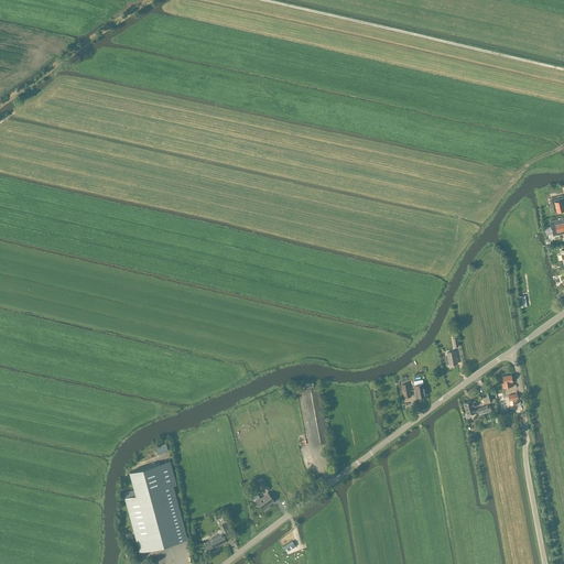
[(563,194),(551,198),(554,212),(556,212),(556,213),(563,210),(563,209),(563,194)]
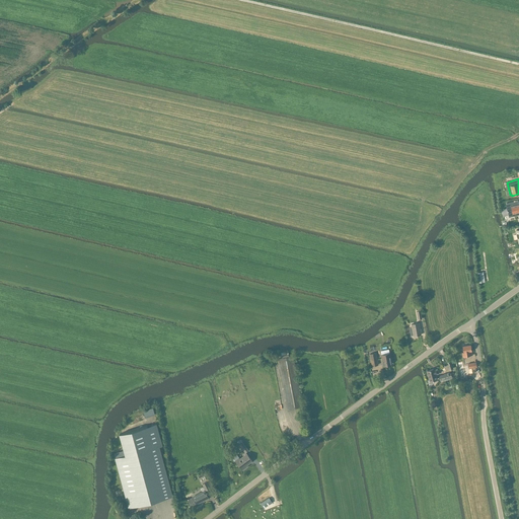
[(518,203),(518,201),(506,204),(509,217),(518,214),(518,203)]
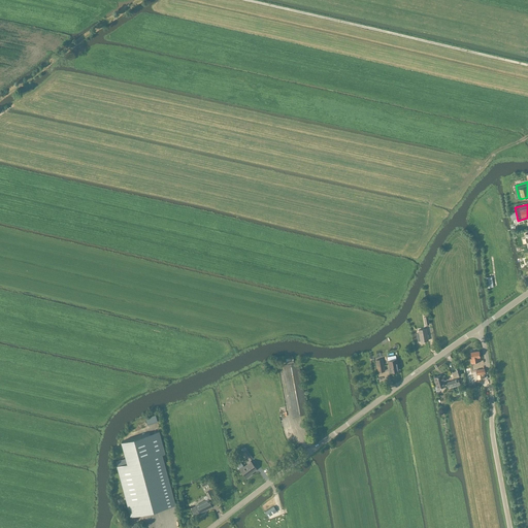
[(418,341),(420,341),(420,342),(428,340),(426,329),(418,330),(419,333),(417,333),(418,341)]
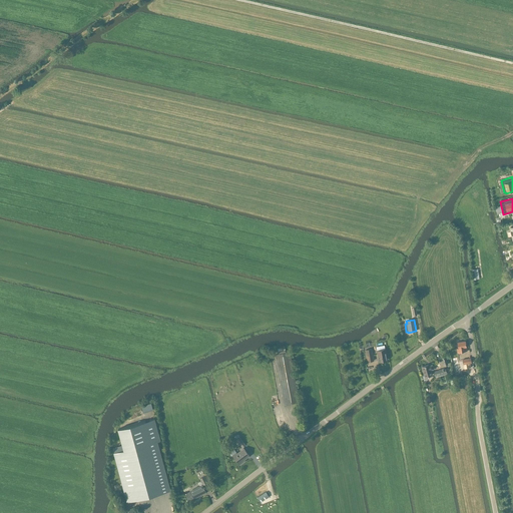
[(467,347),(466,347),(465,341),(457,342),(458,348),(457,349),(457,353),(467,351),(467,347)]
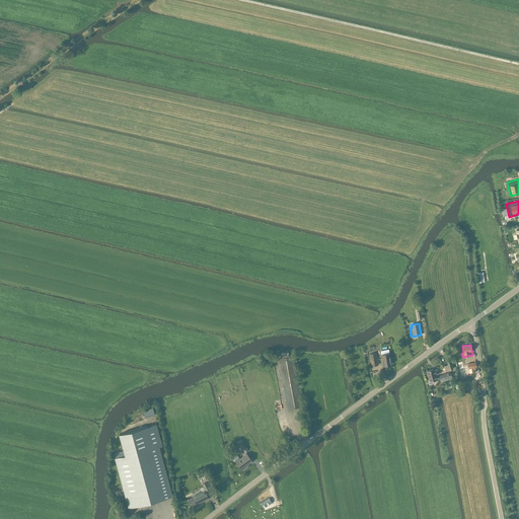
[(389,353),(381,354),(383,366),(391,364),(389,353)]
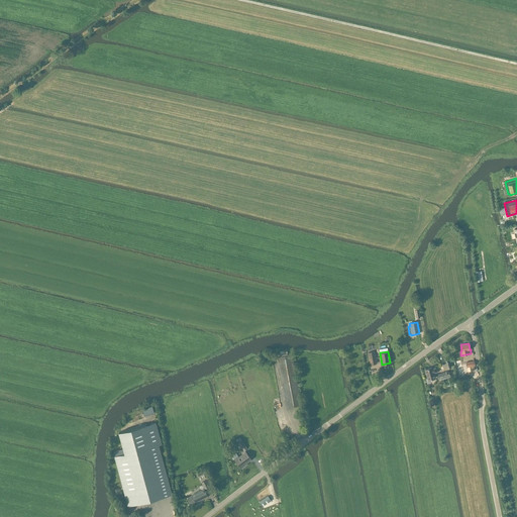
[(369,365),(377,364),(375,352),(367,354),(369,365)]
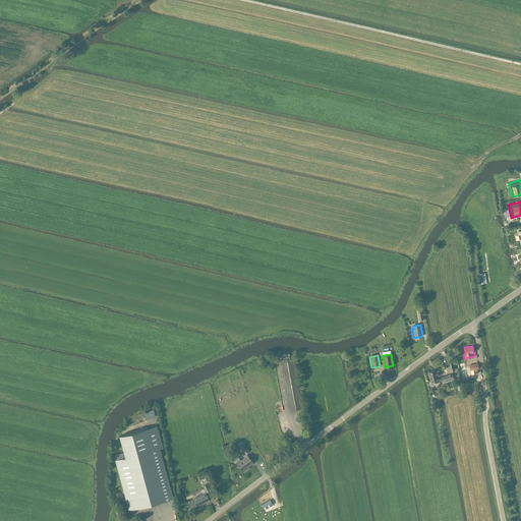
[(450,371),(455,369),(452,360),(447,361),(450,371)]
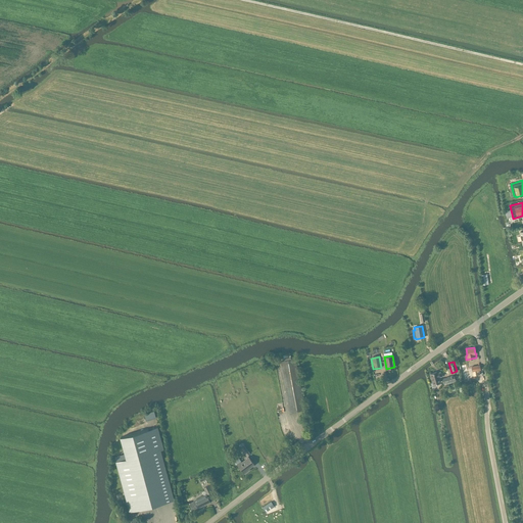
[(466,365),(461,366),(464,380),(469,379),(467,372),(469,371),(468,369),(467,370),(466,365)]
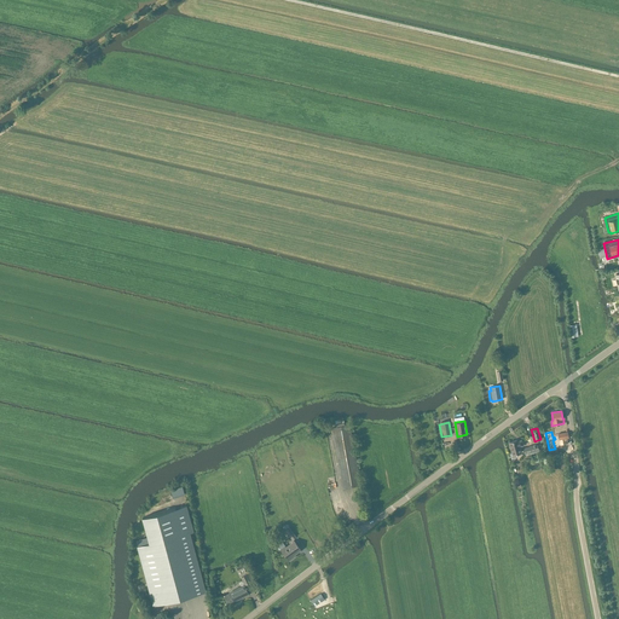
[(518,440),(509,443),(513,452),(510,453),(512,458),(518,456),(518,453),(521,452),(519,446),(522,445),(521,440),(518,441),(518,440)]
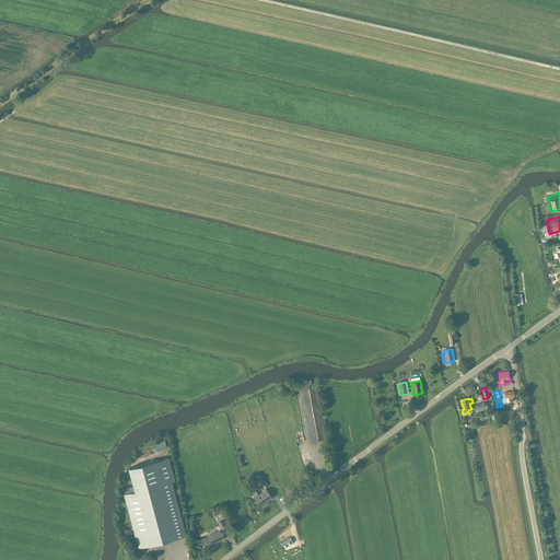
[(486,401),(474,406),(476,411),(488,408),(488,407),(491,406),(490,401),(486,403),(486,401)]
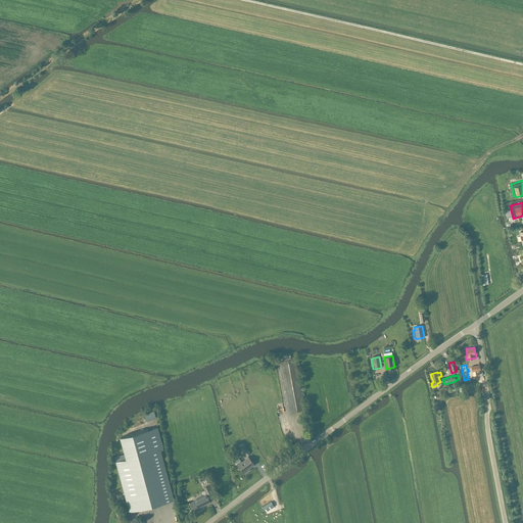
[(115,462),(127,502),(130,512),(174,500),(160,450),(163,449),(157,428),(121,437),(126,460),(115,462)]
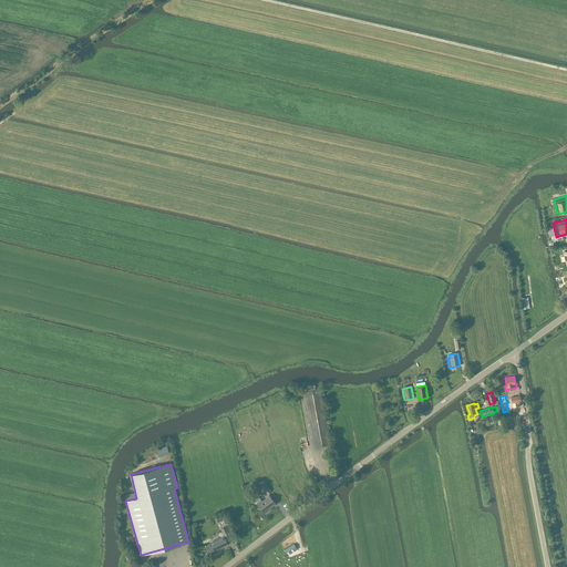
[(261,486),(268,495),(271,492),(265,483),(261,486)]
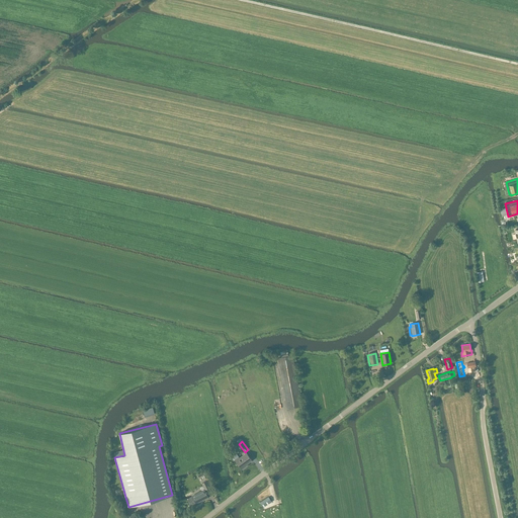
[(246,452),(239,458),(238,456),(235,459),(242,469),(247,465),(246,464),(252,460),(246,452)]
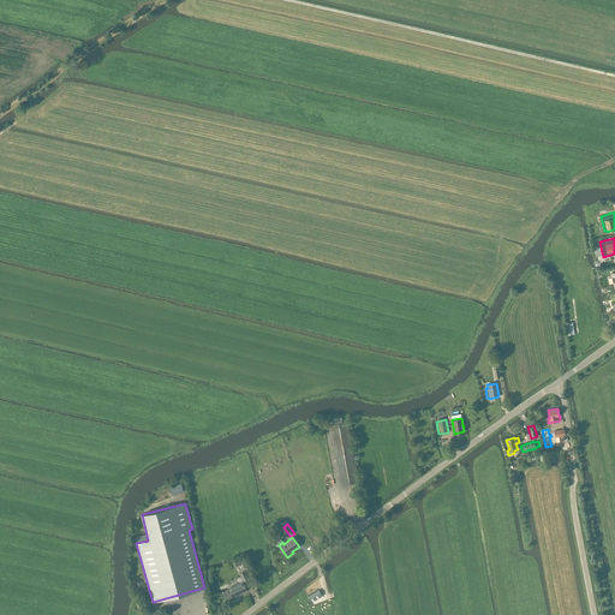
[(239,573),(244,581),(249,579),(245,571),(239,573)]
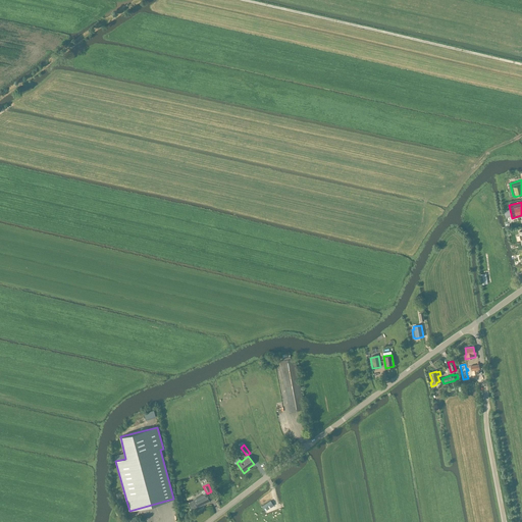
[(210,501),(206,493),(193,500),(194,501),(189,503),(193,510),(210,501)]
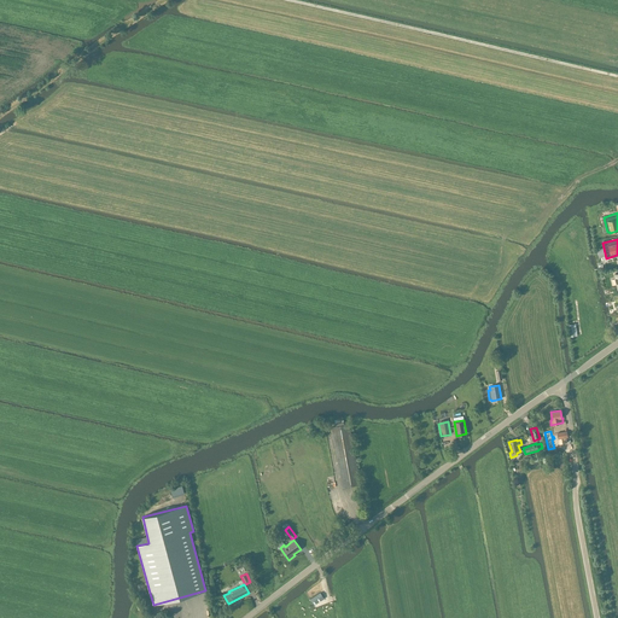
[(320,593),(310,600),(314,605),(324,598),(320,593)]
